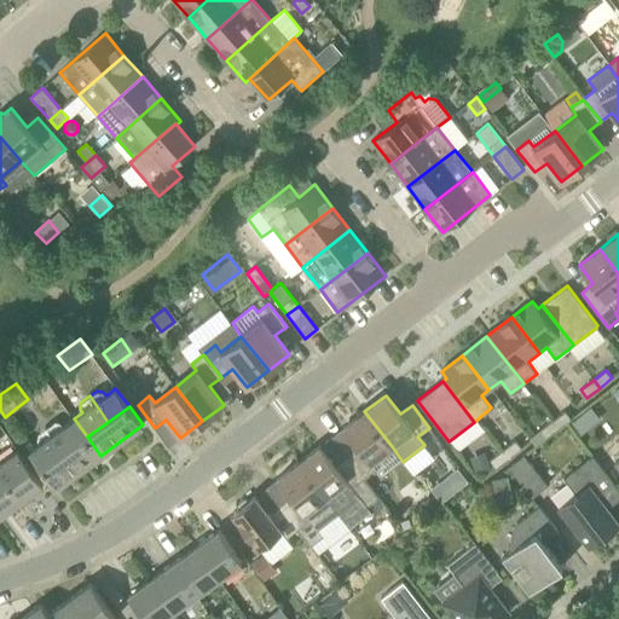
[(343,428),(352,439),(340,449),(345,456),(364,479),(376,469),(370,462),(392,446),(364,411),(343,428)]
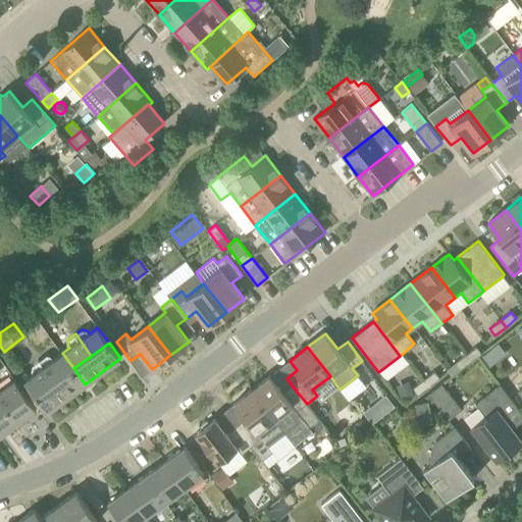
[(477,347),(466,355),(471,361),(481,353),(477,347)]
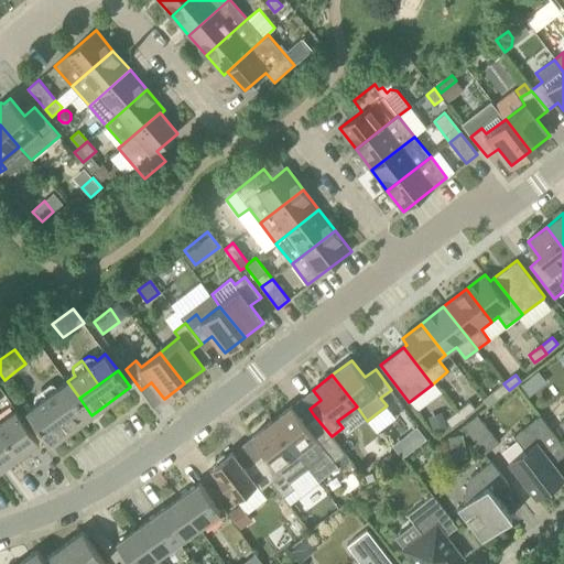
[(539,387),(530,376),(519,384),(527,396),(539,387)]
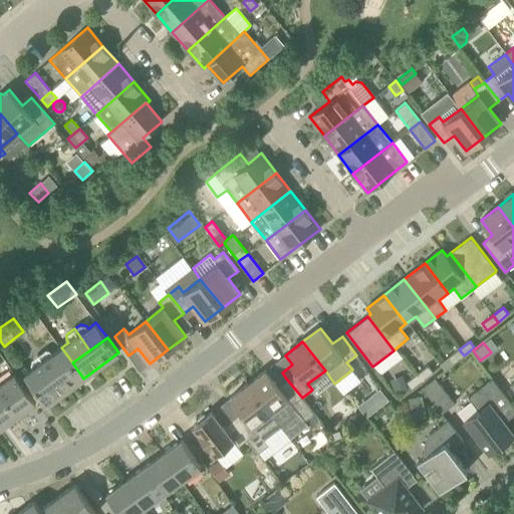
[(61,347),(53,353),(50,351),(45,349),(38,354),(54,376),(72,362),(61,347)]
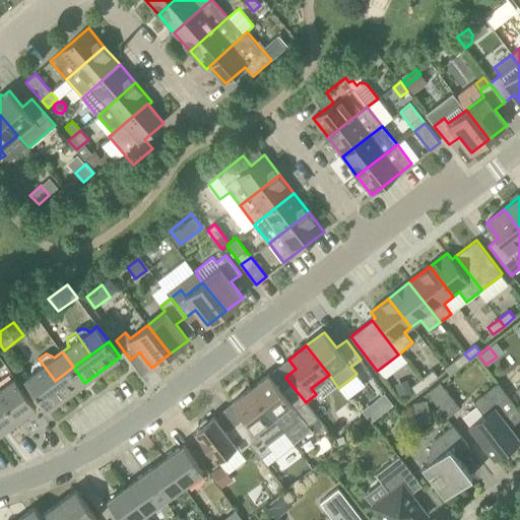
[(469,360),(464,353),(453,362),(458,368),(469,360)]
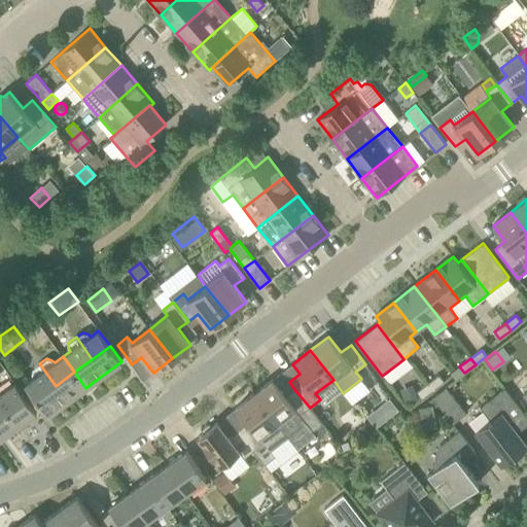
[(34,377),(26,383),(37,398),(56,386),(39,363),(33,369),(32,374),(34,377)]
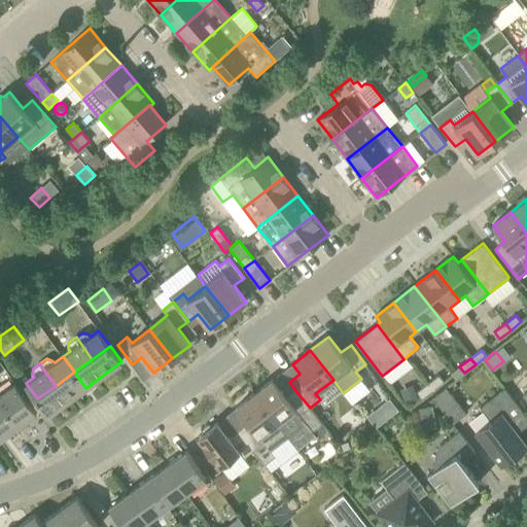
[(85,388),(74,372),(56,386),(37,398),(48,415),(85,388)]
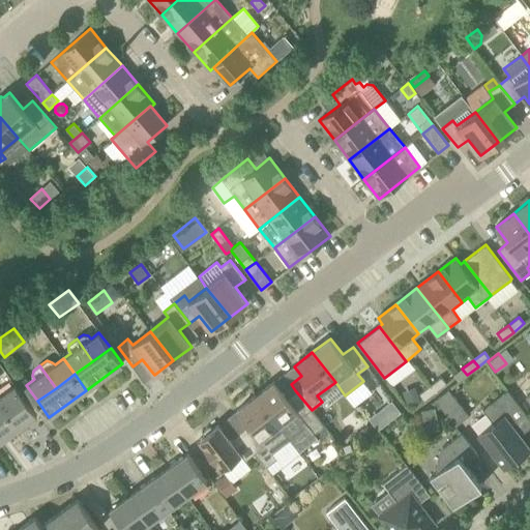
[(441,377),(431,385),(436,391),(446,383),(441,377)]
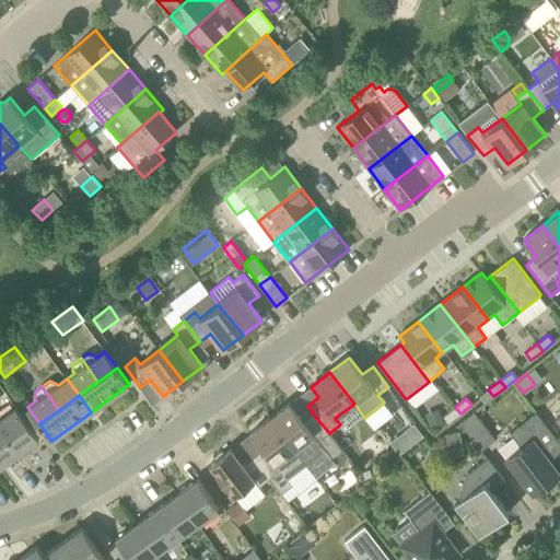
[(341,450),(328,433),(329,433),(312,412),(302,420),(290,404),(270,418),(305,464),(325,450),(331,458),(341,450)]
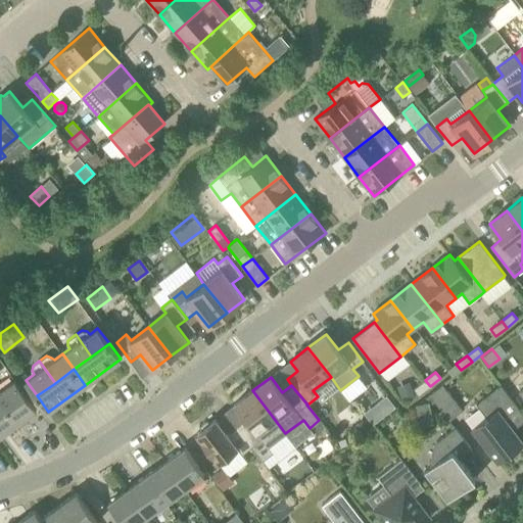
[(0,396),(18,423),(37,410),(15,380),(0,391),(0,396)]
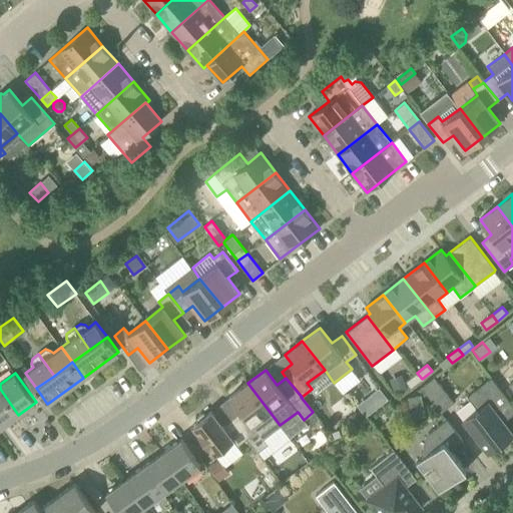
[(422,379),(417,373),(406,381),(411,387),(422,379)]
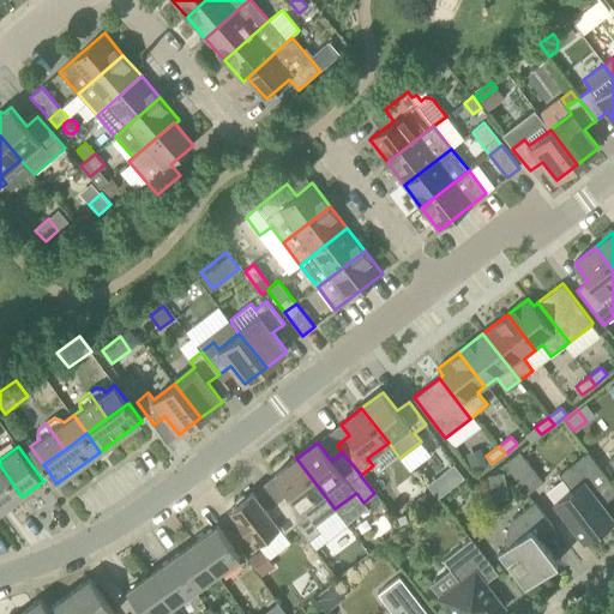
[(528,493),(543,481),(519,451),(504,462),(528,493)]
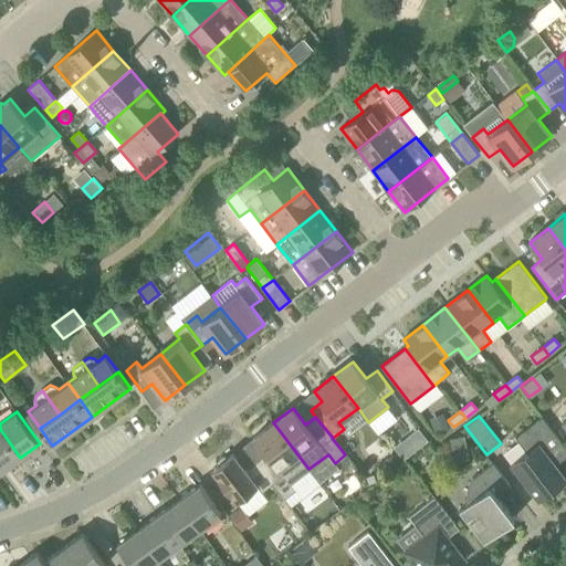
[(511,464),(537,501),(556,486),(554,483),(564,475),(556,464),(565,456),(565,447),(543,417),(515,437),(527,452),(511,464)]
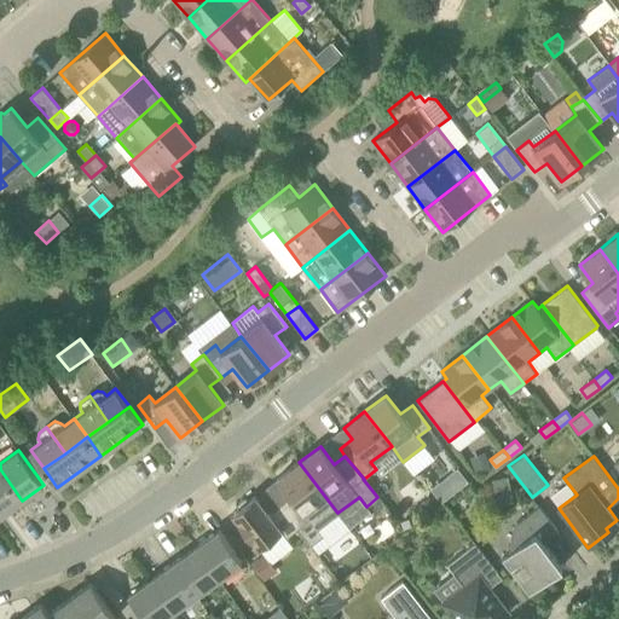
[(491,469),(487,457),(472,463),(476,474),(491,469)]
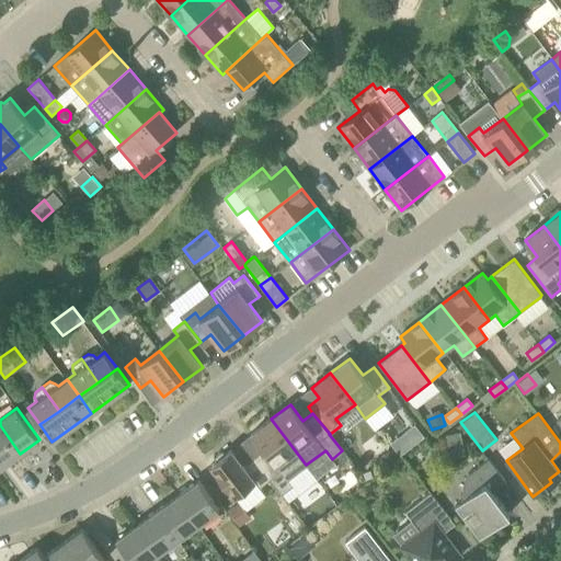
[(254,458),(270,479),(282,494),(293,485),(288,479),(306,465),(271,419),(251,434),(264,450),(254,458)]
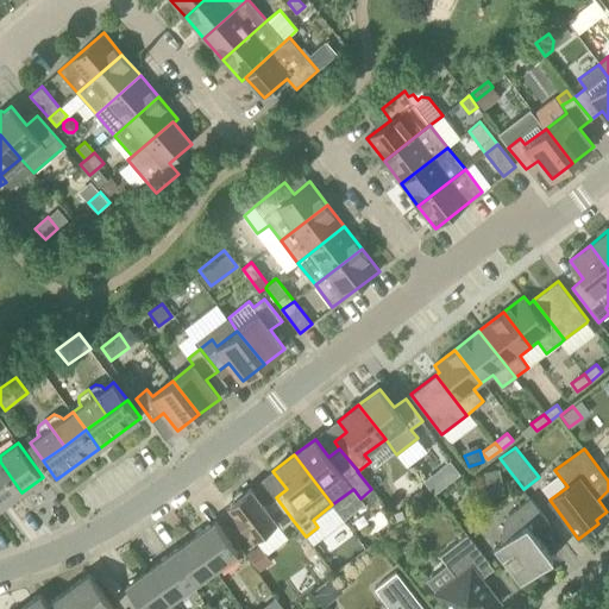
[(450,460),(440,469),(451,483),(460,475),(450,460)]
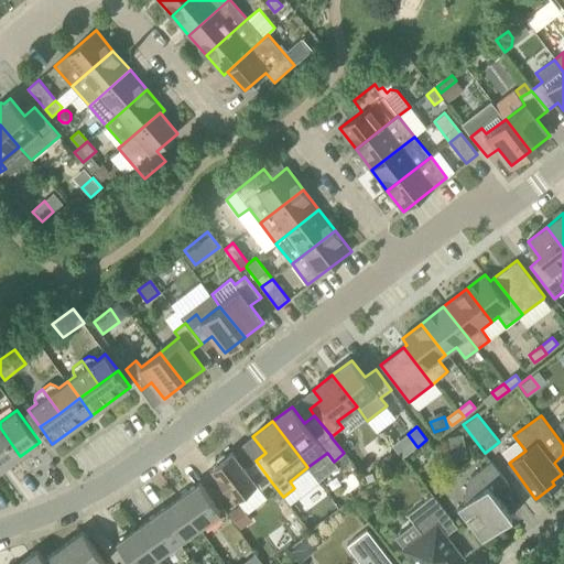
[(20,456),(0,427),(0,469),(20,456)]
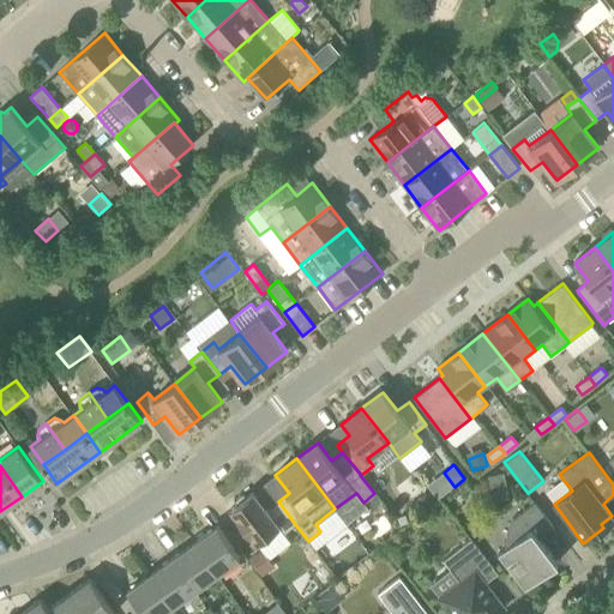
[(252,536),(258,543),(278,527),(284,534),(295,524),(278,501),(266,511),(253,492),(246,497),(244,493),(234,500),(238,504),(230,509),(235,517),(251,537),(252,536)]
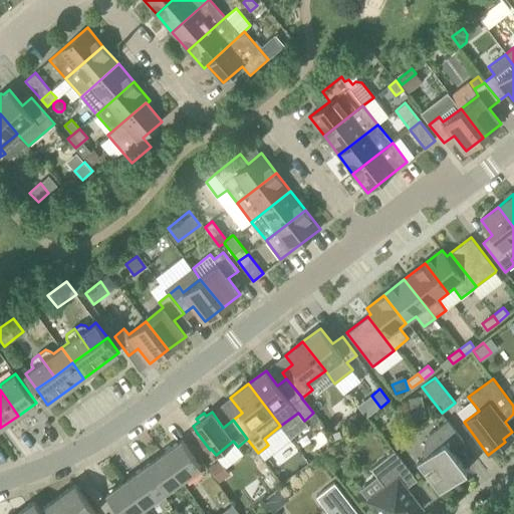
[(361,419),(356,412),(348,418),(354,425),(361,419)]
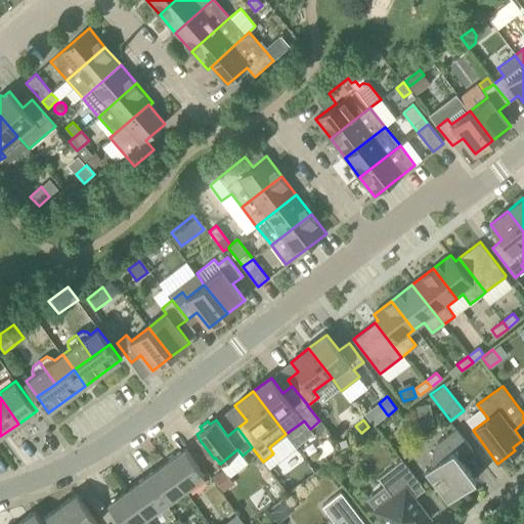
[(432,465),(425,473),(447,501),(469,485),(466,481),(473,476),(460,459),(472,449),(455,428),(436,443),(433,450),(433,461),(432,465)]
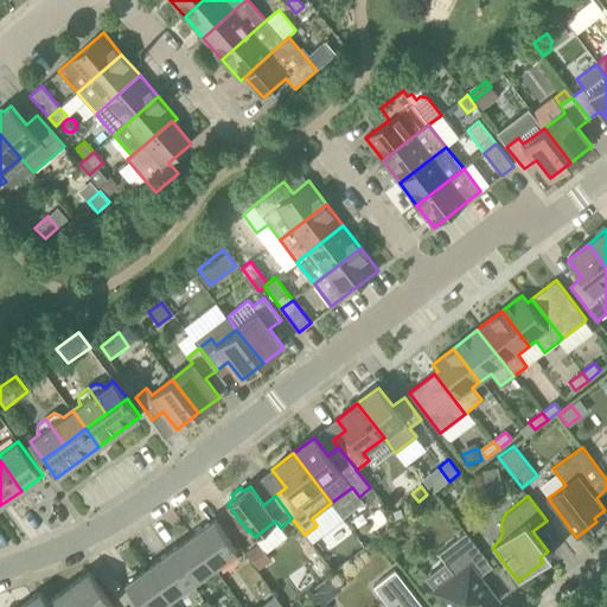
[(237,550),(215,521),(192,536),(215,567),(237,550)]
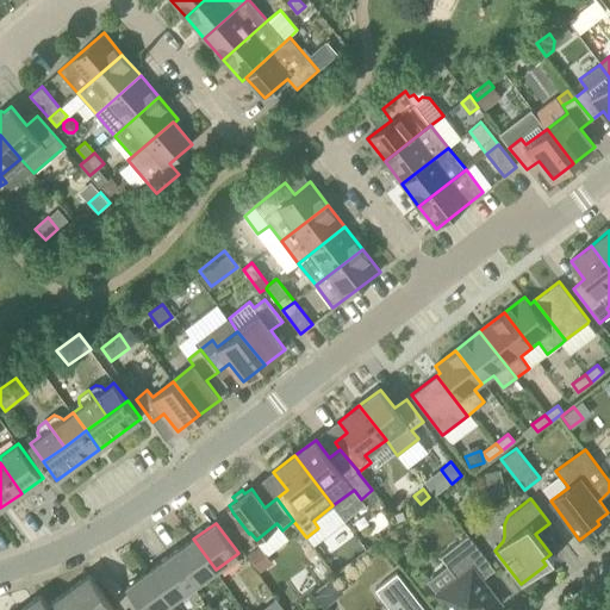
[(487,609),(499,602),(483,579),(495,570),(468,535),(441,556),(456,578),(439,592),(450,608),(448,609),(487,609)]
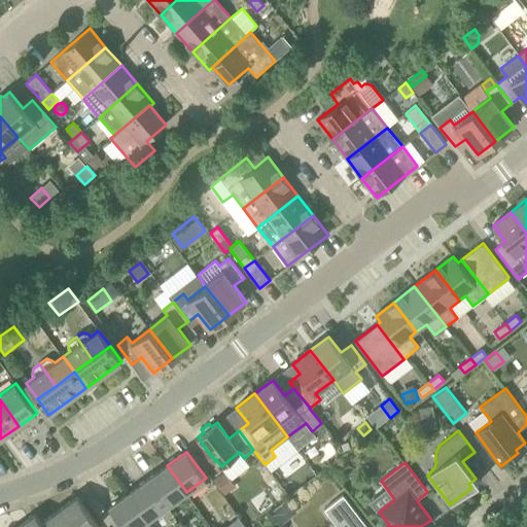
[(167,506),(186,492),(167,465),(148,480),(167,506)]
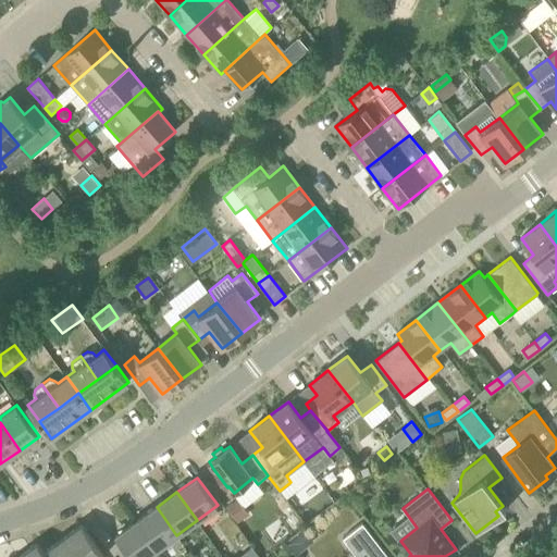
[(226,506),(238,522),(251,514),(238,496),(226,506)]
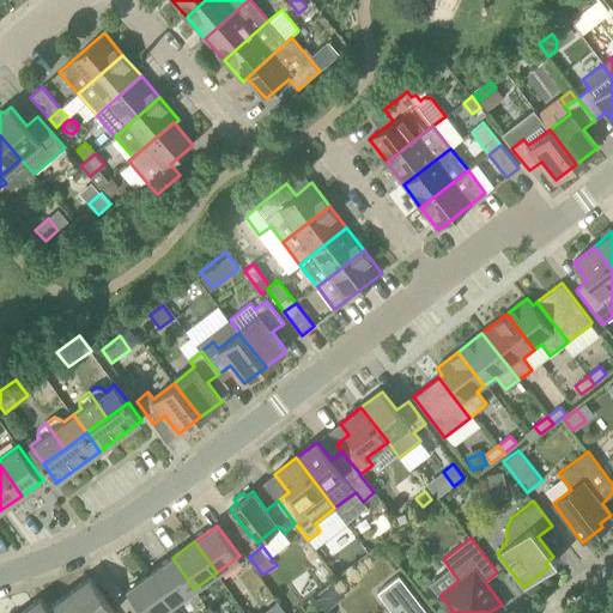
[(171,605),(194,589),(173,558),(150,574),(171,605)]
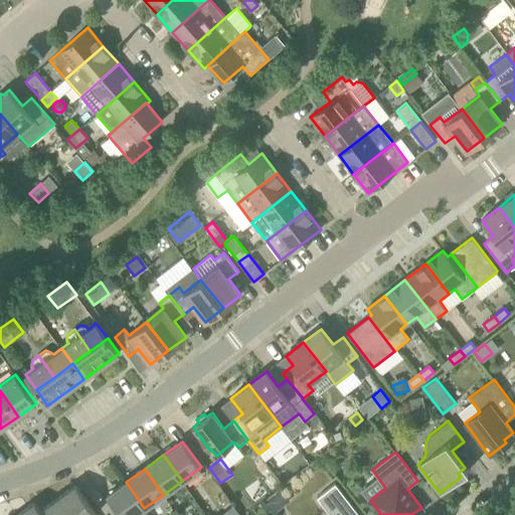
[(107,495),(120,514),(134,514),(144,508),(126,482),(107,495)]
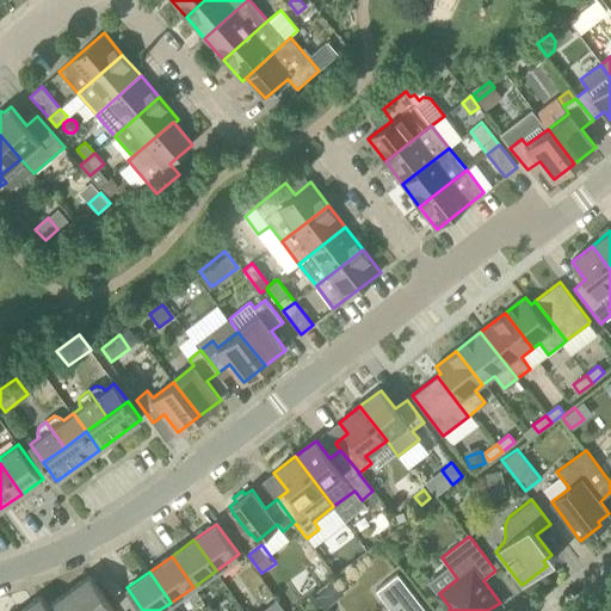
[(392,610),(426,610),(397,573),(376,590),(392,610)]
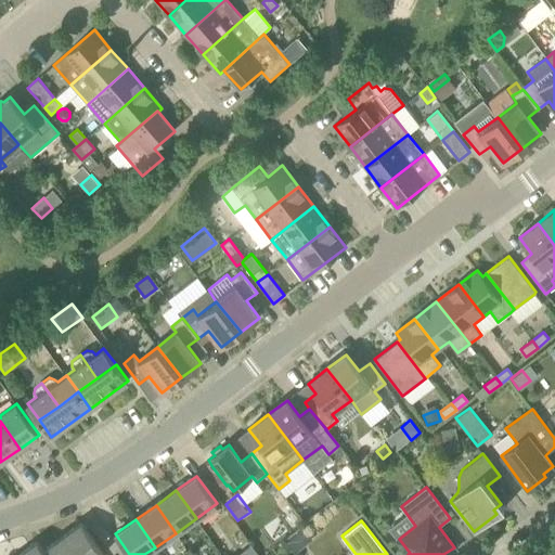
[(75,554),(103,554),(104,554),(81,523),(63,537),(75,554)]
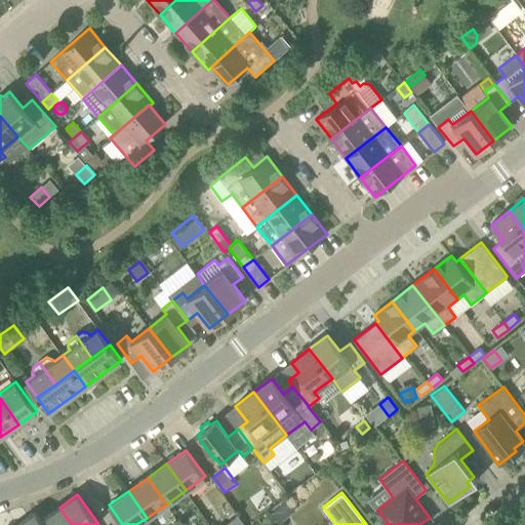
[(288,499),(271,512),(279,523),(296,511),(288,499)]
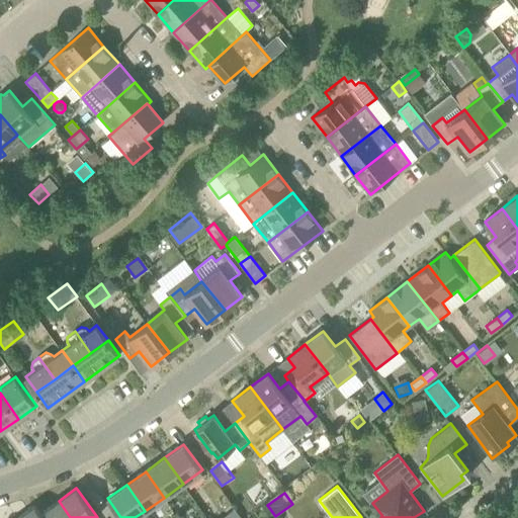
[(70,517),(59,501),(40,514),(44,517),(70,517)]
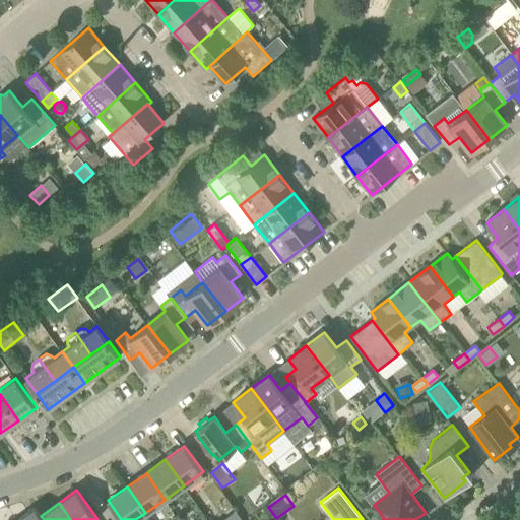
[(35,508),(17,519),(44,519),(41,516),(35,508)]
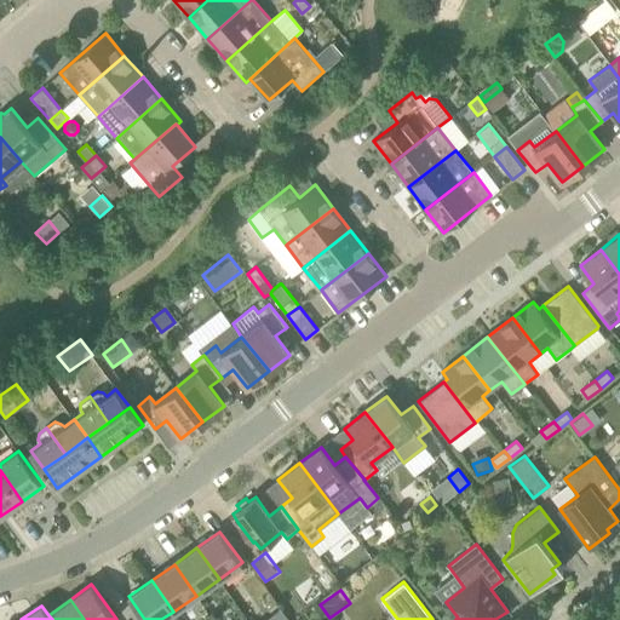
[(267,619),(286,619),(290,618),(279,608),(267,619)]
